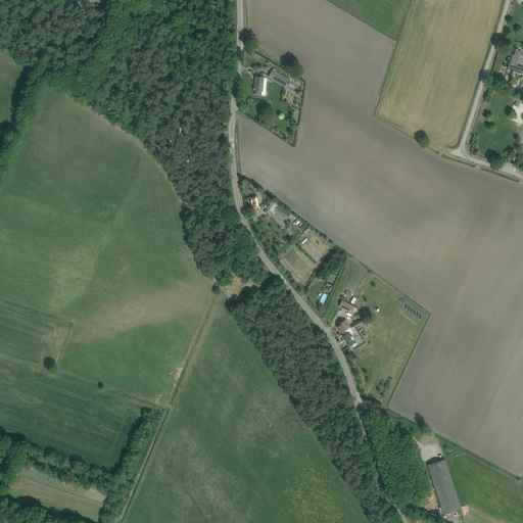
[(508,69),(521,74),(522,74),(522,73),(522,66),(518,65),(522,51),(519,50),(515,48),(513,54),(510,53),(507,62),(510,63),(510,64),(508,69)]
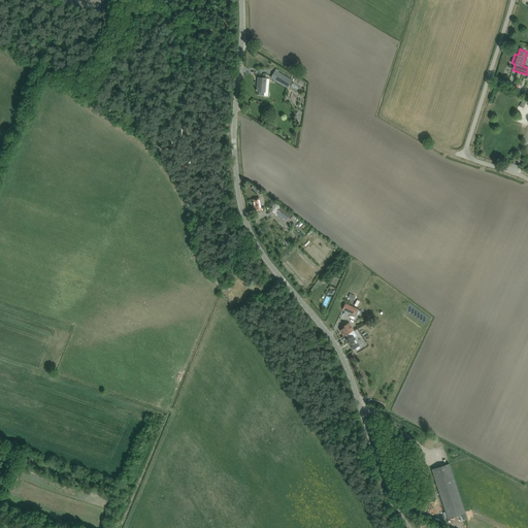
[(292,80),(278,72),(275,70),(271,78),(288,88),(292,80)]
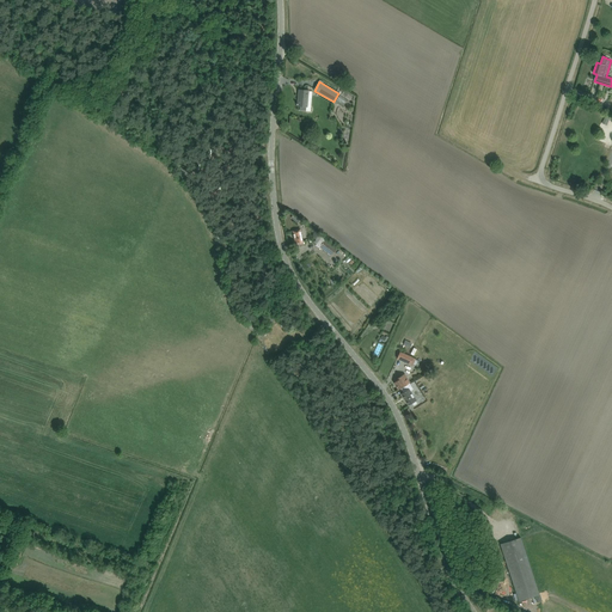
[(306,106),(307,106),(308,91),(299,90),(298,104),(297,104),(297,105),(298,105),(298,106),(300,106),(299,110),(306,111),(306,106)]
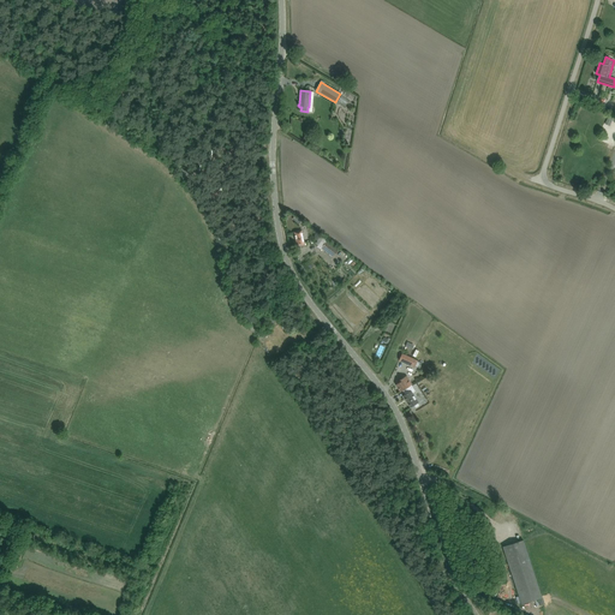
[(297,244),(298,244),(299,248),(308,245),(306,242),(304,243),(302,231),(294,232),(297,244)]
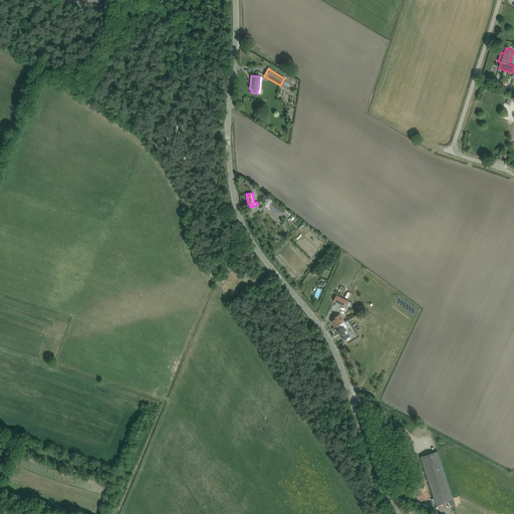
[(268,197),(264,204),(266,205),(265,206),(268,208),(268,207),(272,202),(273,200),(271,199),(270,199),(268,197)]
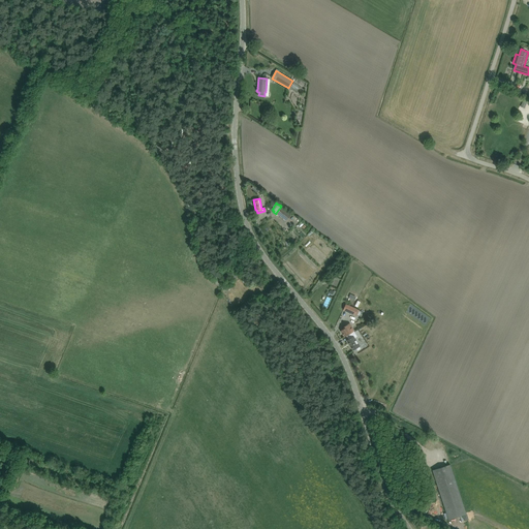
[(280,208),(276,213),(287,221),(291,216),(280,208)]
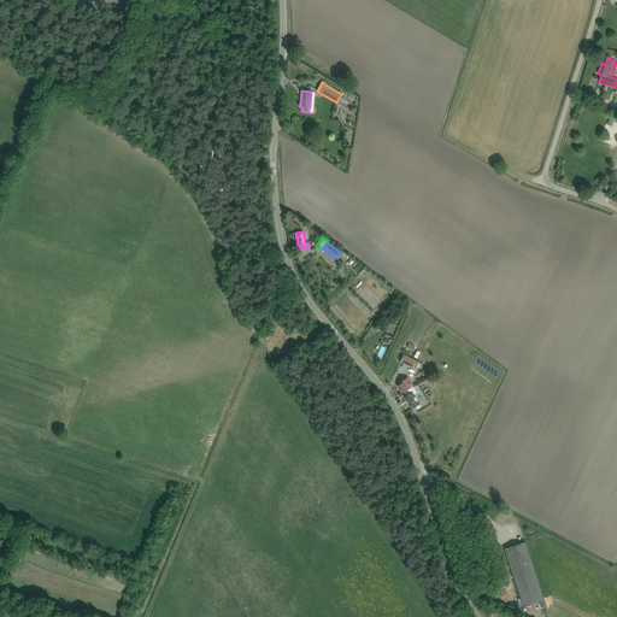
[(404,354),(400,362),(413,368),(421,371),(424,364),(417,360),(404,354)]
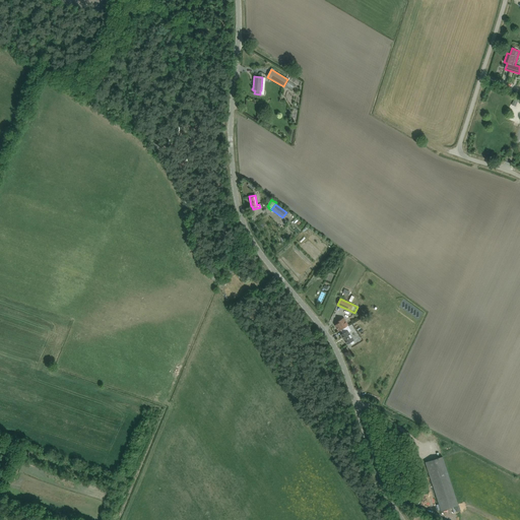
[(339,332),(340,331),(345,327),(348,325),(343,318),(337,322),(338,323),(335,325),(339,332)]
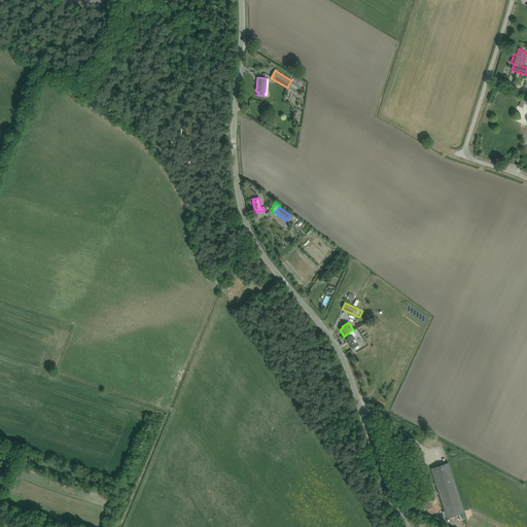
[(350,331),(345,336),(347,338),(346,339),(352,349),(355,347),(356,349),(357,349),(359,347),(359,346),(358,345),(354,337),(356,336),(353,329),(350,331)]
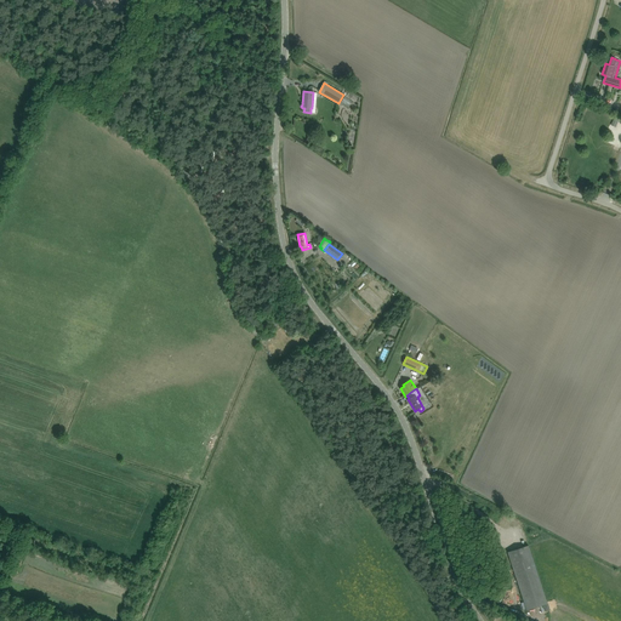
[(548,602),(529,545),(508,552),(527,609),(548,602)]
